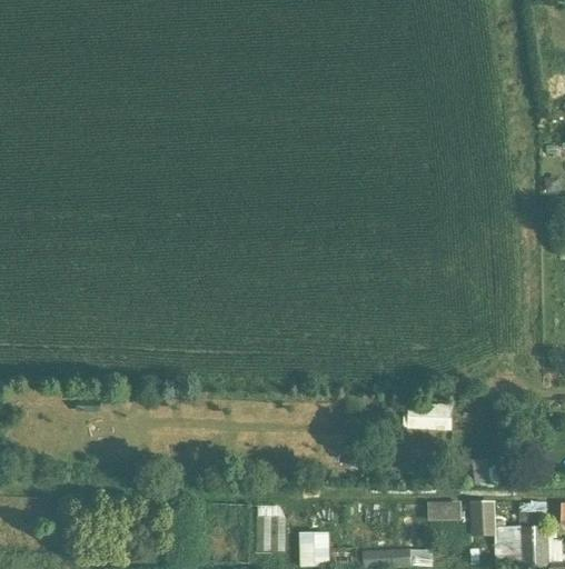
[(410,430),(448,428),(448,411),(409,412),(410,430)]
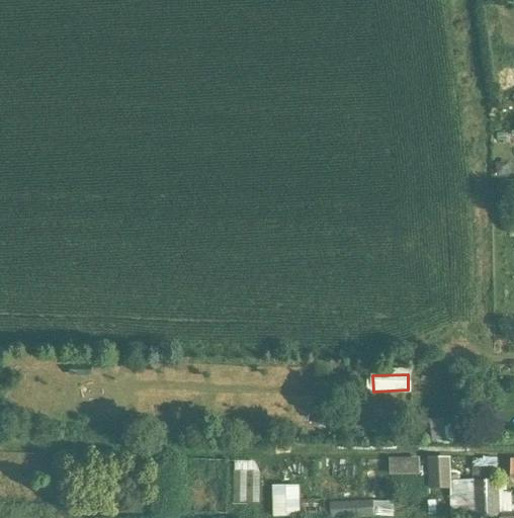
[(389,456),(390,475),(419,472),(418,455),(389,456)]
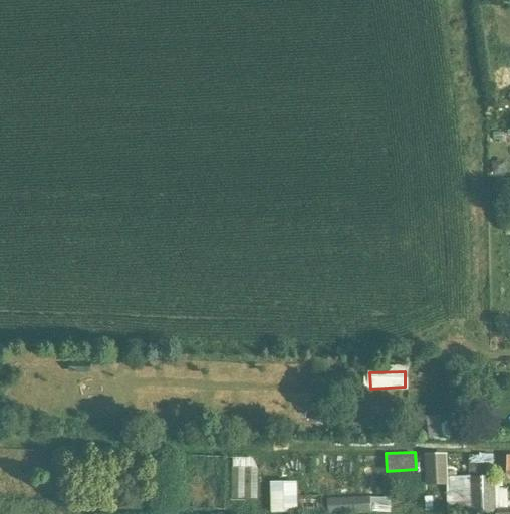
[(424,453),(424,485),(445,485),(445,512),(488,512),(487,475),(446,476),(445,452),(424,453)]
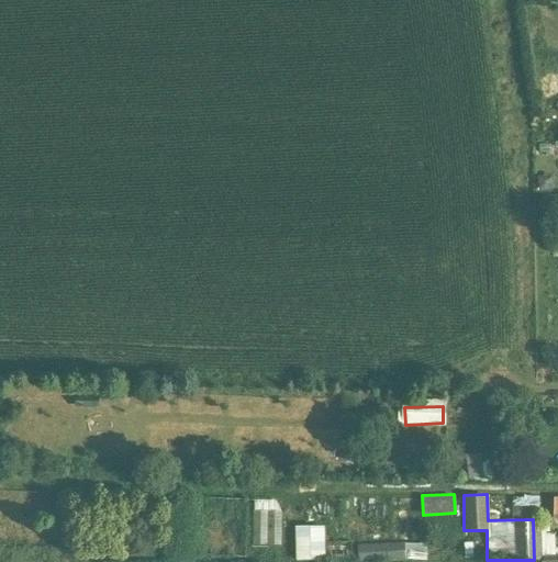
[(249,499),(250,546),(279,544),(278,498),(249,499)]
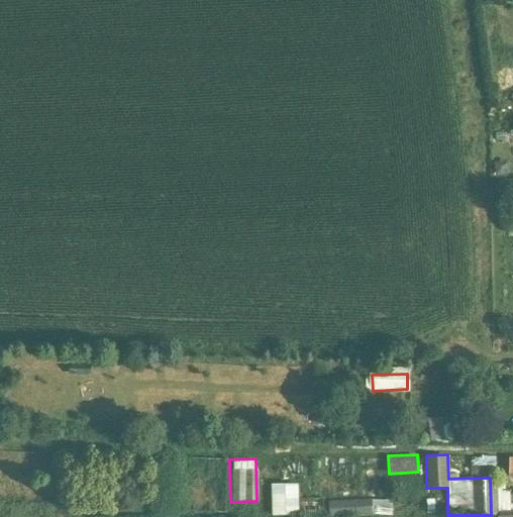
[(300,513),(299,483),(272,484),(273,514),(300,513)]
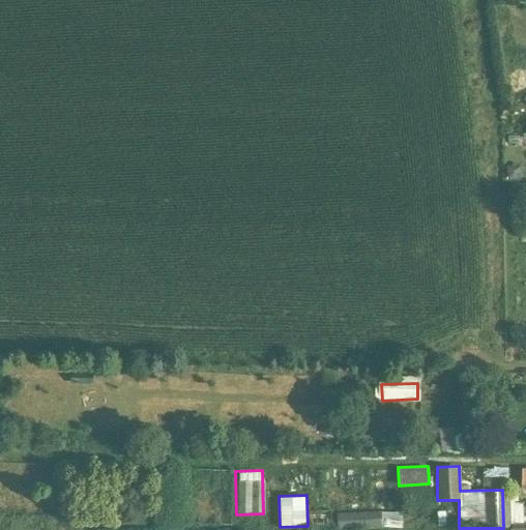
[(401,528),(401,511),(337,512),(338,529),(401,528)]
